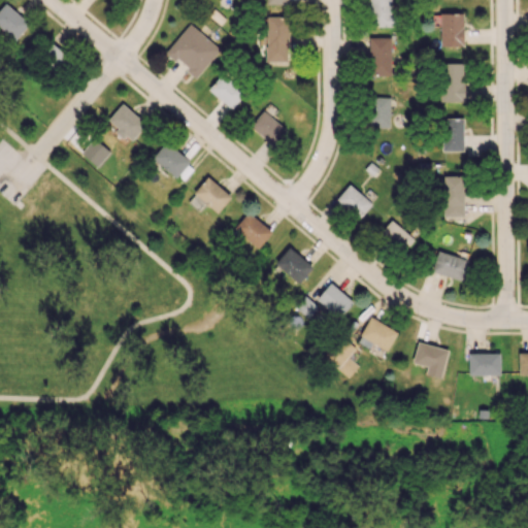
[(391,0),(368,0),(369,26),(392,26),(391,0)]
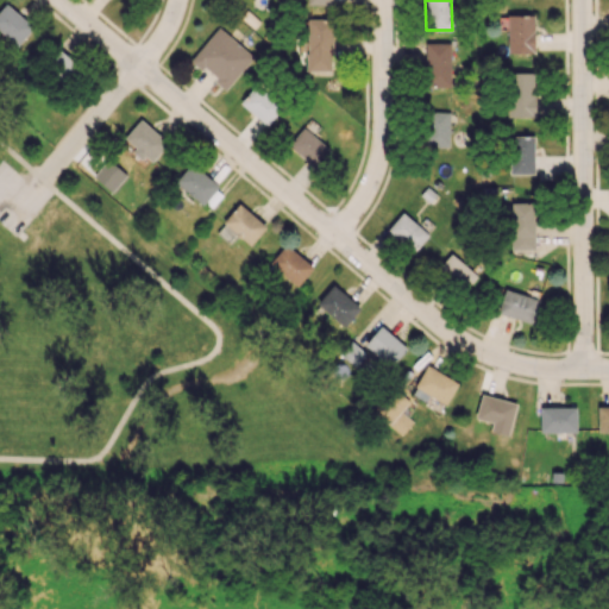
[(0,31),(18,46),(33,26),(5,2),(0,8),(0,31)]
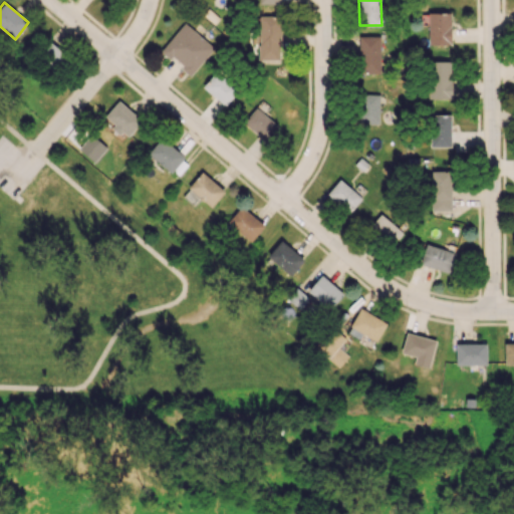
[(451,13),(429,12),(429,44),(451,45),(451,13)]
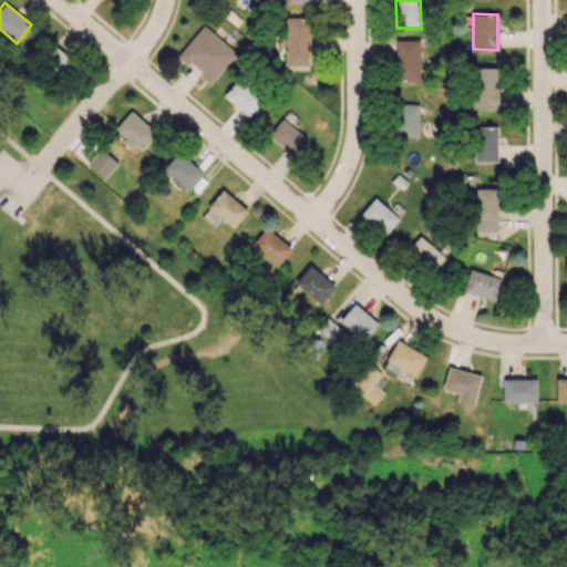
[(310,18),(286,17),(285,66),(309,66),(310,18)]
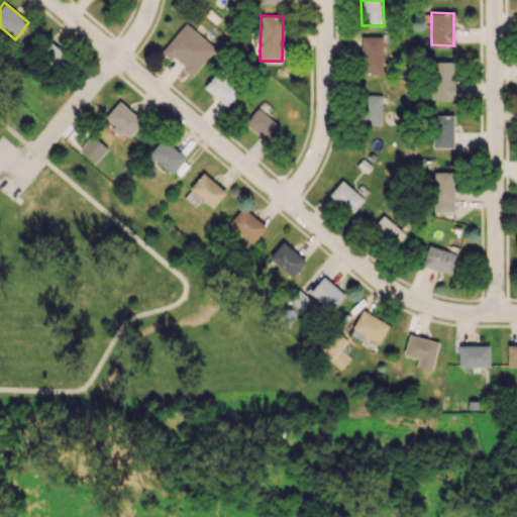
[(162,50),(193,76),(215,48),(185,23),(162,50)]
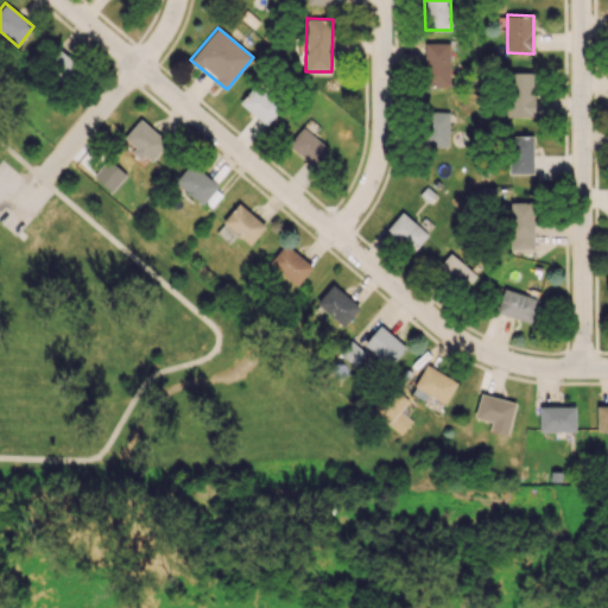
[(450,43),(425,43),(424,90),(449,90),(450,43)]
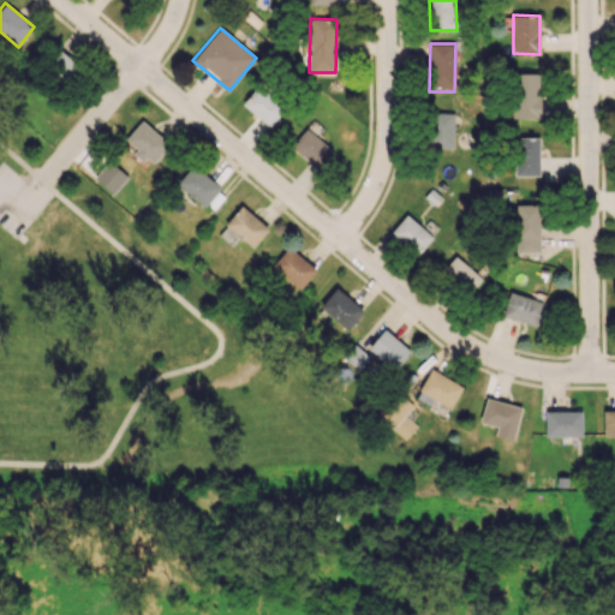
[(513,118),(539,119),(541,73),(513,73),(513,118)]
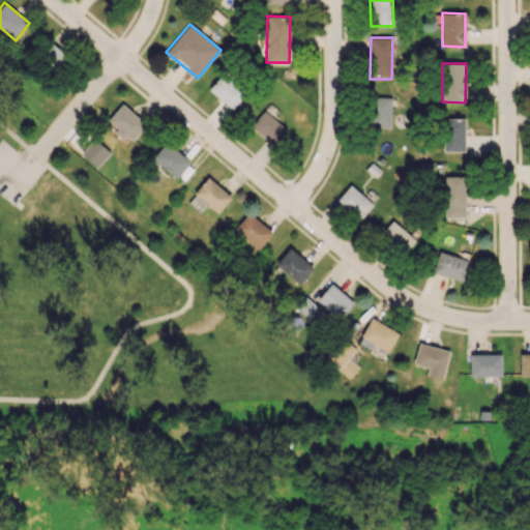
[(231,110),(246,92),(225,71),(209,89),(231,110)]
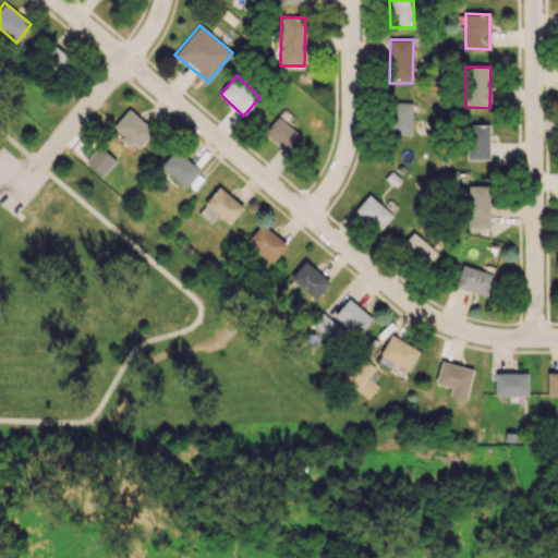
[(411,134),(412,102),(390,102),(389,134),(411,134)]
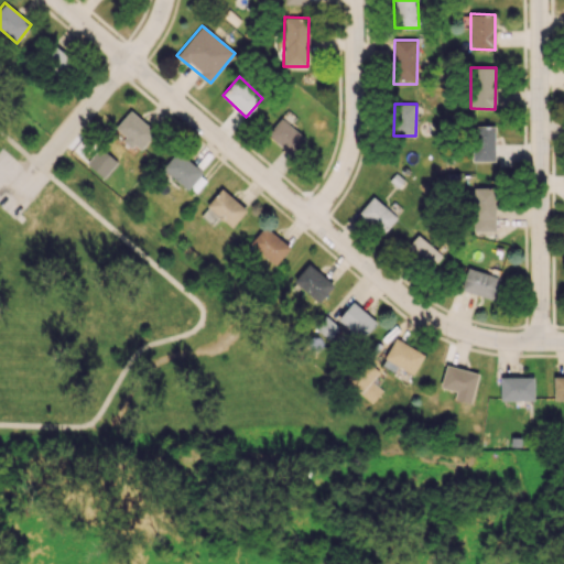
[(115,129),(122,133),(119,138),(140,153),(156,130),(128,110),(115,129)]
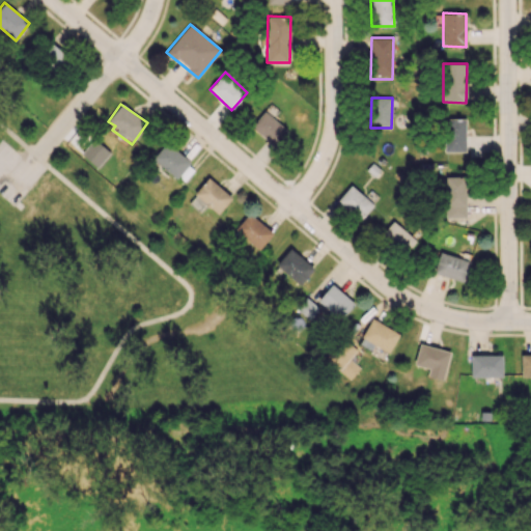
[(276,146),(288,130),(263,110),(251,127),(276,146)]
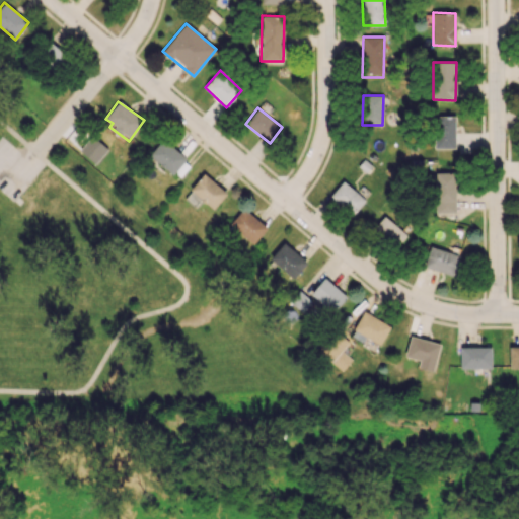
[(455,148),(455,116),(434,116),(434,148),(455,148)]
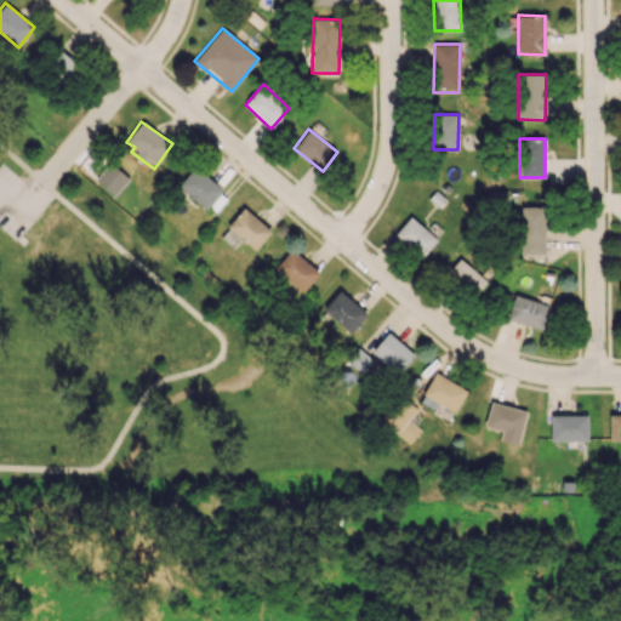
[(211,206),(212,208),(226,193),(195,166),(178,184),(206,210),(211,206)]
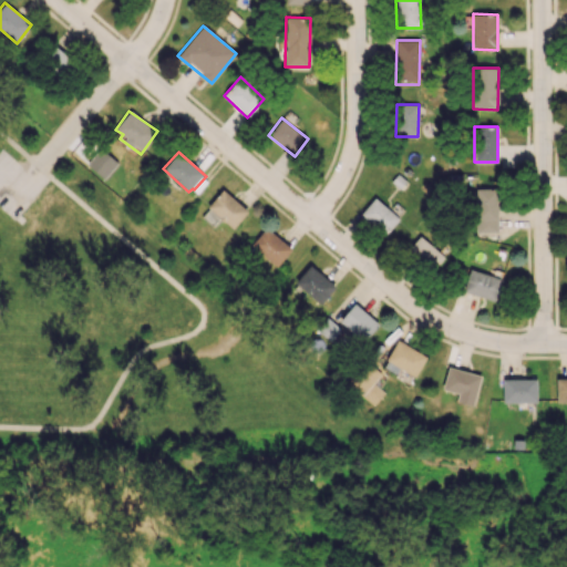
[(498,189),(476,188),(475,232),(497,233),(498,189)]
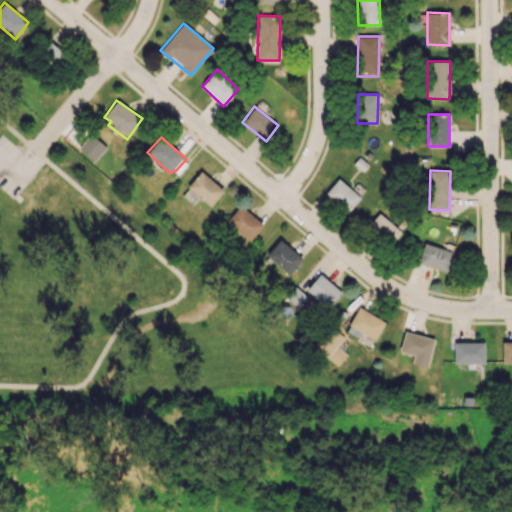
[(224,191),(202,171),(188,186),(210,206),(224,191)]
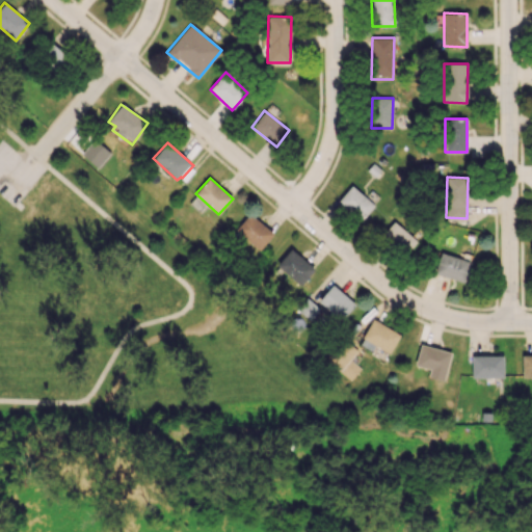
[(361,220),(374,205),(351,185),(339,201),(361,220)]
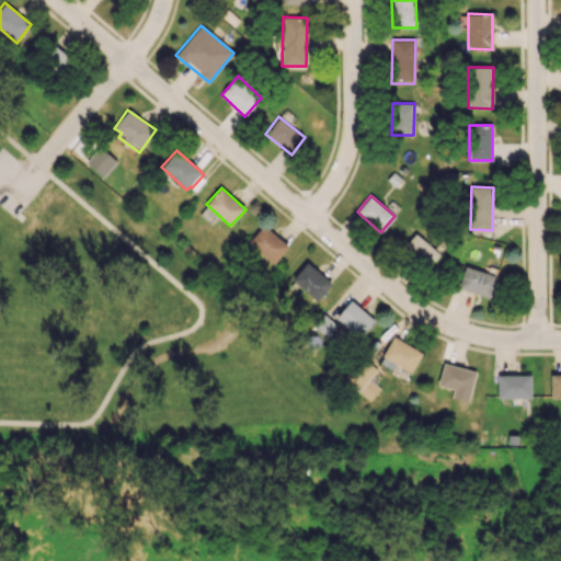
[(288,248),(263,225),(248,242),(273,264),(288,248)]
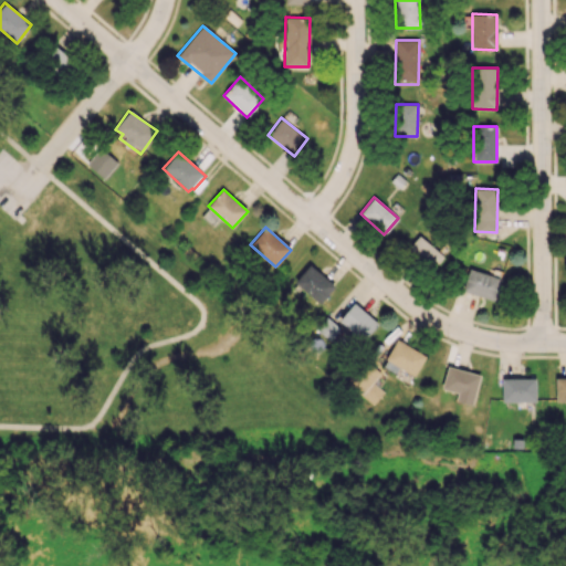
[(408,249),(433,269),(443,255),(418,236),(408,249)]
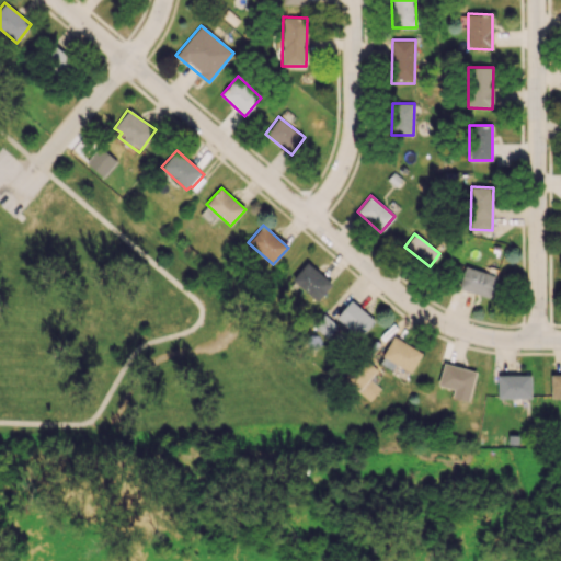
[(317,302),(332,282),(305,262),(289,284),(317,302)]
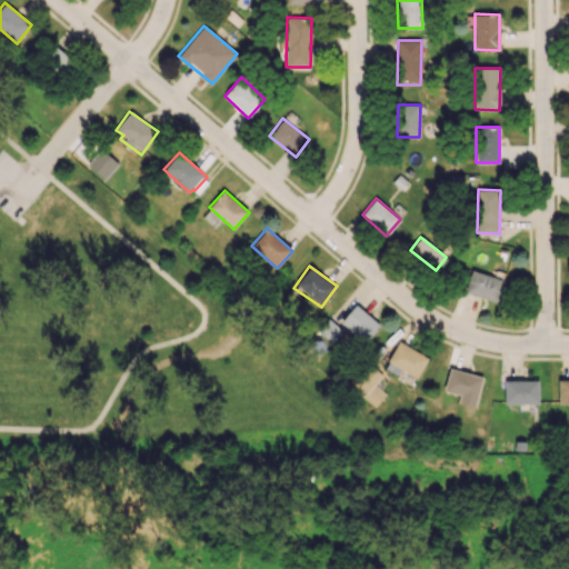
[(503,279),(470,269),(463,292),(498,301),(503,279)]
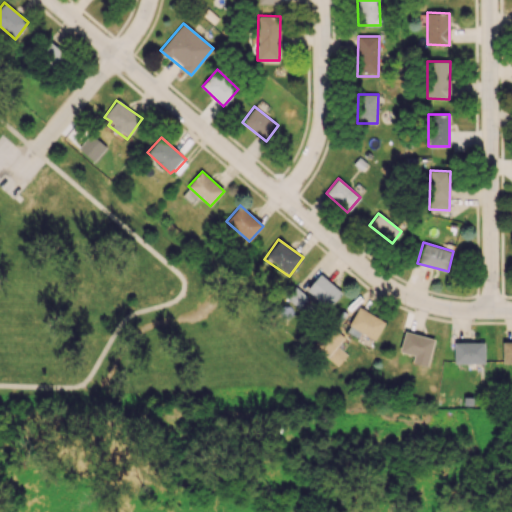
[(307,290),(329,308),(342,292),(320,274),(307,290)]
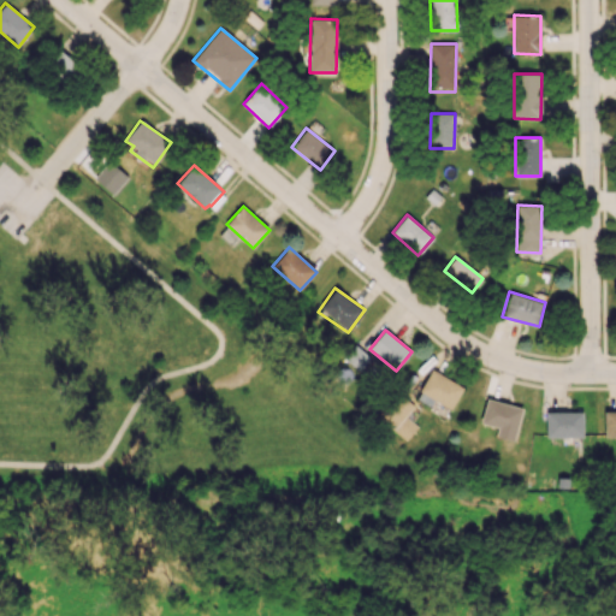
[(415,398),(431,407),(434,401),(451,410),(463,388),(432,369),(415,398)]
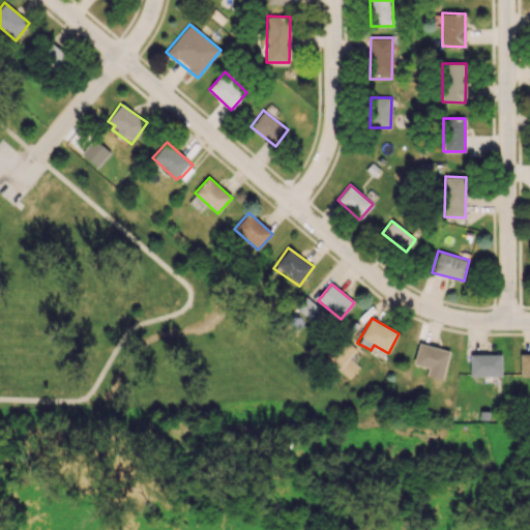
[(427,375),(442,379),(449,351),(419,343),(413,363),(429,367),(427,375)]
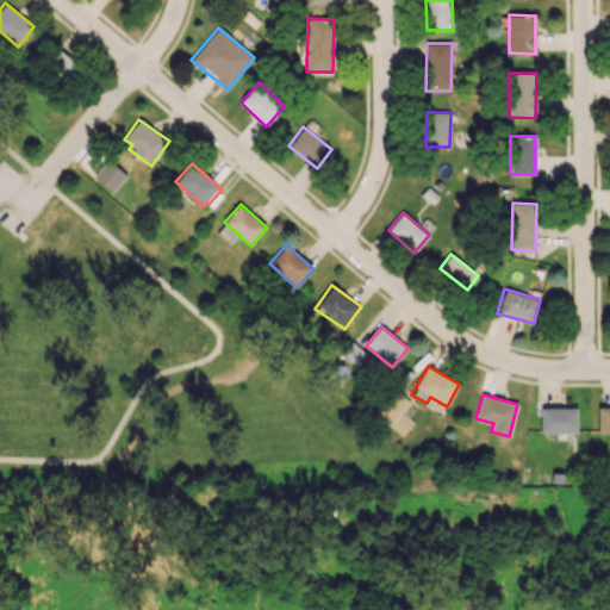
[(609,406),(598,408),(599,433),(609,433),(609,406)]
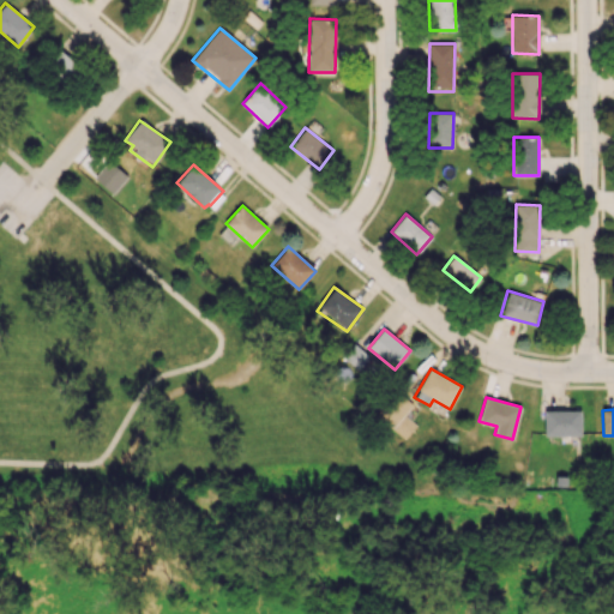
[(545,435),(582,435),(582,411),(545,410),(545,435)]
